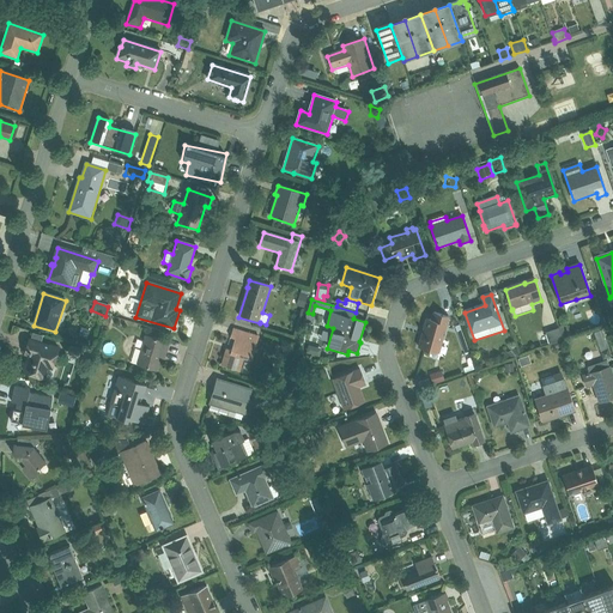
[(438,354),(449,317),(435,314),(432,321),(426,320),(419,349),(438,354)]
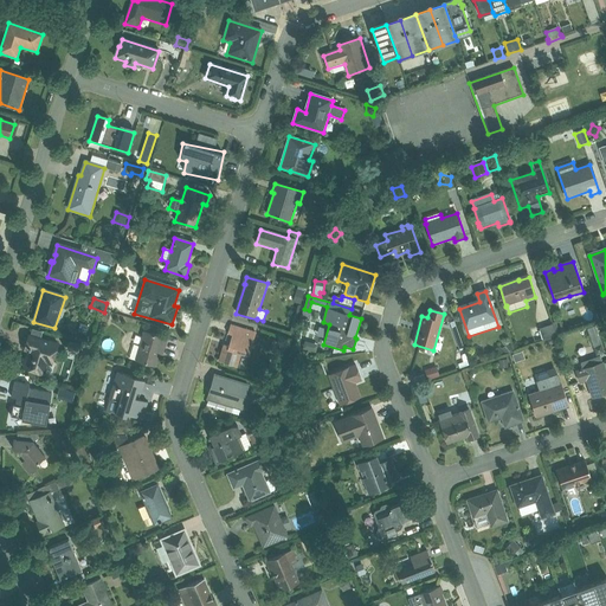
[(311,315),(302,313),(300,320),(309,322),(311,315)]
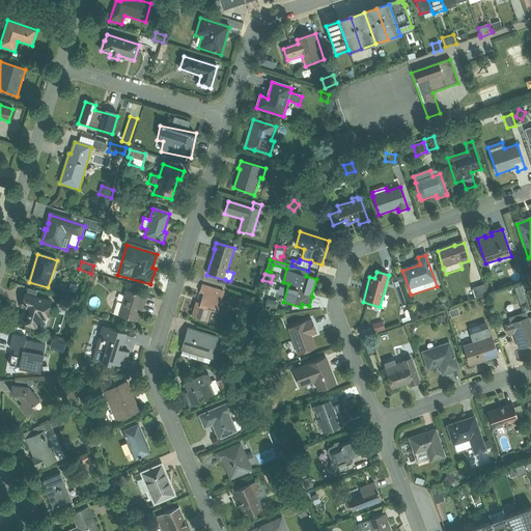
[(398,282),(394,283),(402,307),(407,306),(398,282)]
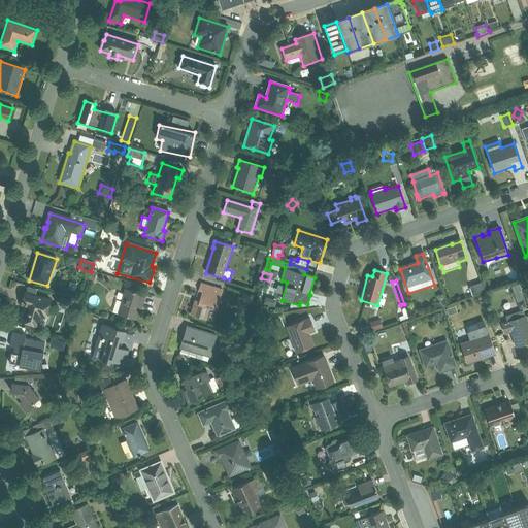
[(77,285),(70,283),(68,290),(75,293),(77,285)]
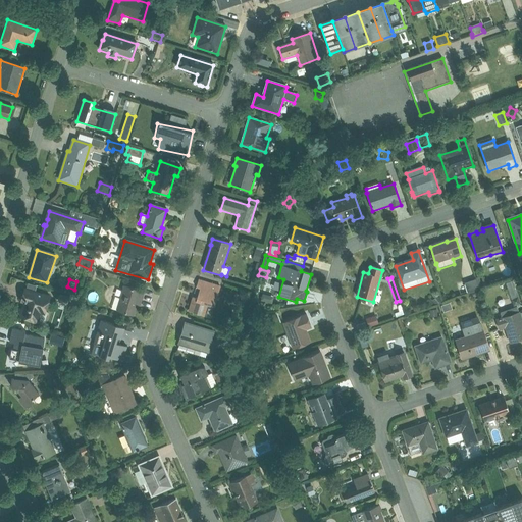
[(465,283),(468,296),(479,292),(479,291),(476,280),(465,283)]
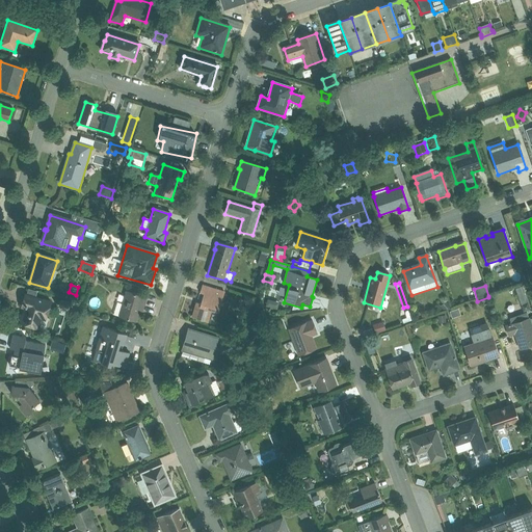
[(213,324),(216,314),(218,314),(224,293),(202,287),(200,294),(204,295),(201,306),(196,303),(192,318),(213,324)]
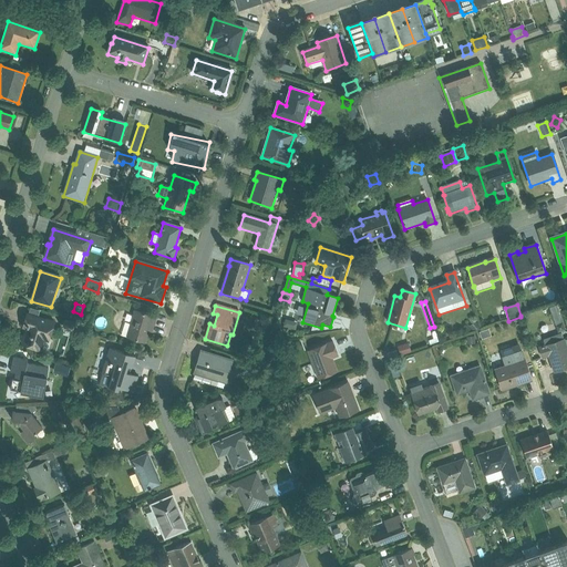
[(559,309),(552,307),(548,316),(556,319),(559,309)]
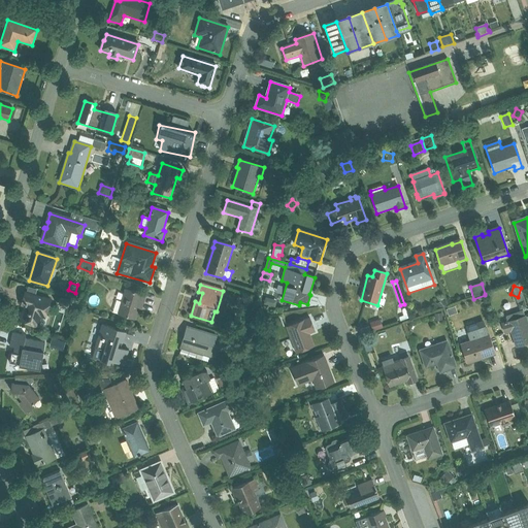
[(118,315),(135,320),(140,301),(143,302),(145,296),(126,289),(118,315)]
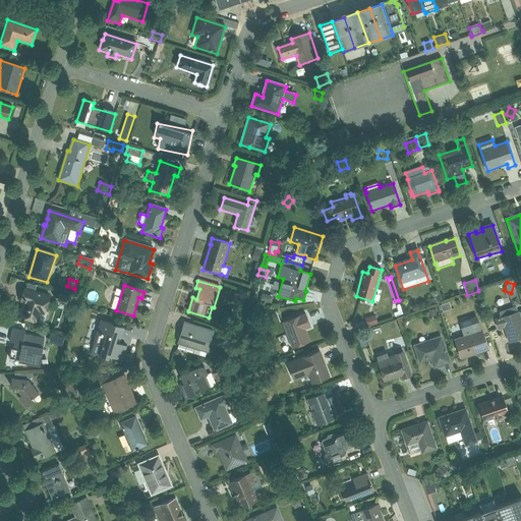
[(45,315),(51,297),(25,290),(21,301),(25,302),(23,308),(21,309),(19,313),(21,315),(20,316),(39,323),(41,314),(45,315)]
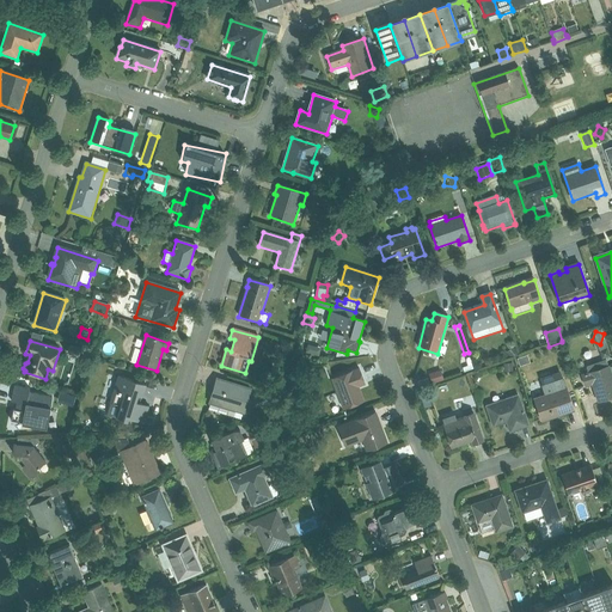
[(84,349),(71,346),(67,356),(80,360),(84,349)]
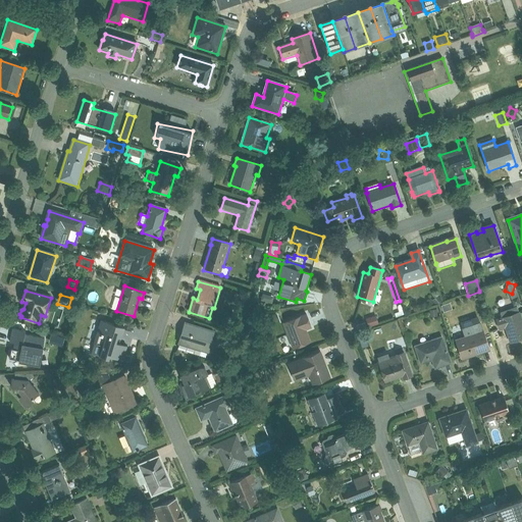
[(441,301),(437,297),(432,302),(436,306),(441,301)]
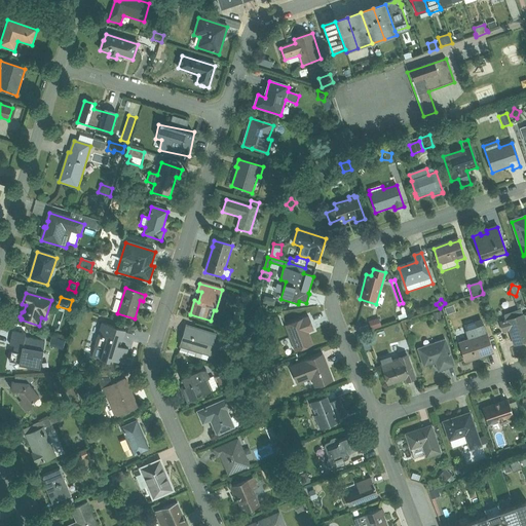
[(522,301),(515,303),(517,309),(524,307),(522,301)]
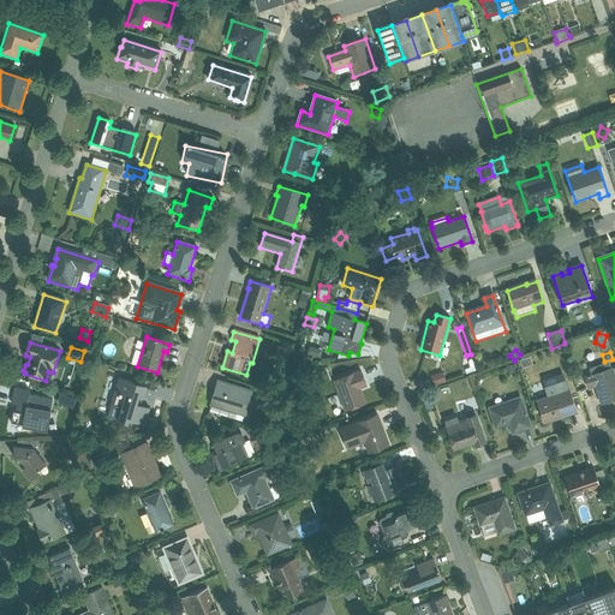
[(530,358),(520,360),(523,369),(532,365),(530,358)]
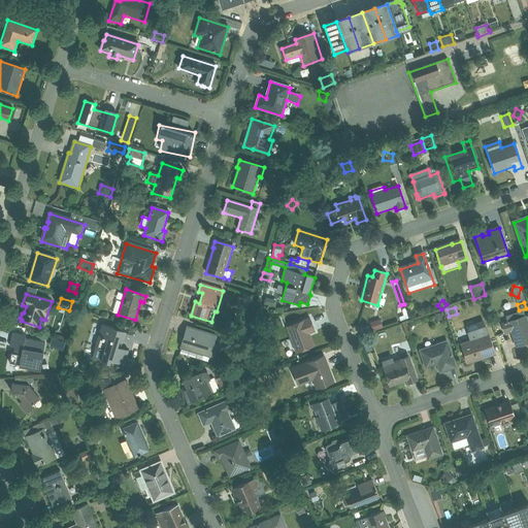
[(517,348),(527,343),(527,324),(526,318),(524,312),(522,311),(507,317),(506,319),(507,322),(501,324),(505,334),(510,332),(517,348)]
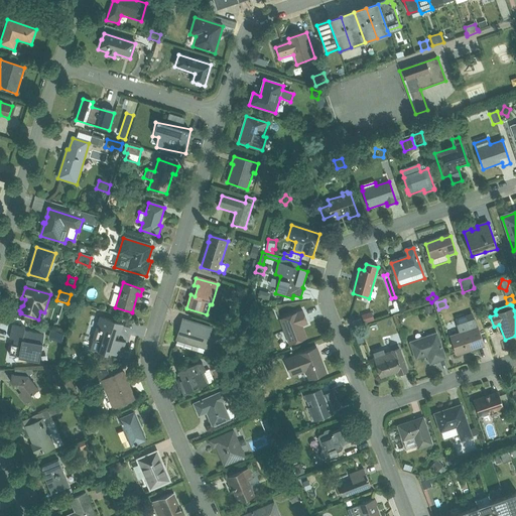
[(279,320),(289,346),(306,340),(301,327),(307,325),(302,311),(279,320)]
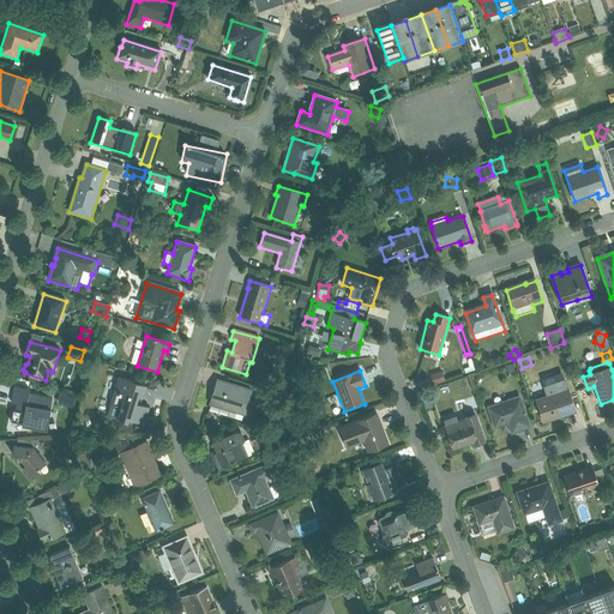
[(288,379),(295,385),(301,378),(294,372),(288,379)]
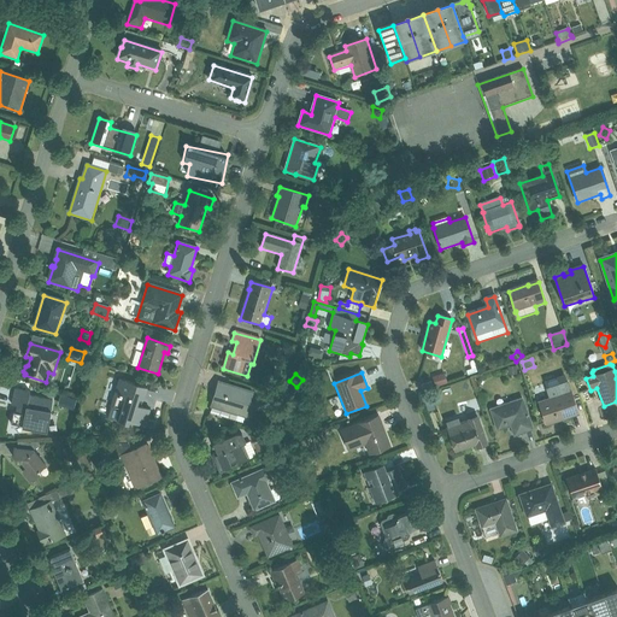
[(432,378),(436,389),(448,386),(444,374),(432,378)]
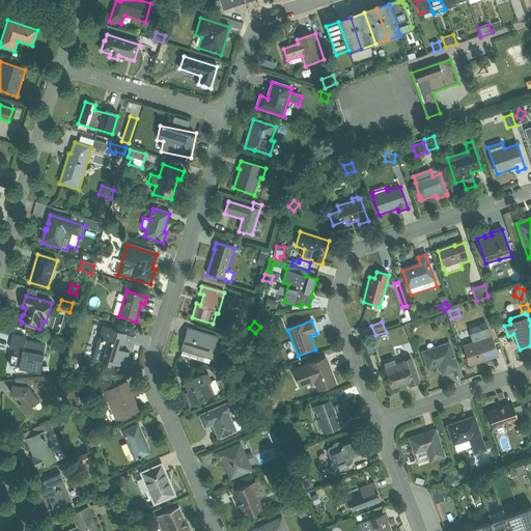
[(470,366),(498,357),(488,329),(487,329),(485,323),(469,329),(471,335),(470,335),(472,342),(464,345),(470,366)]
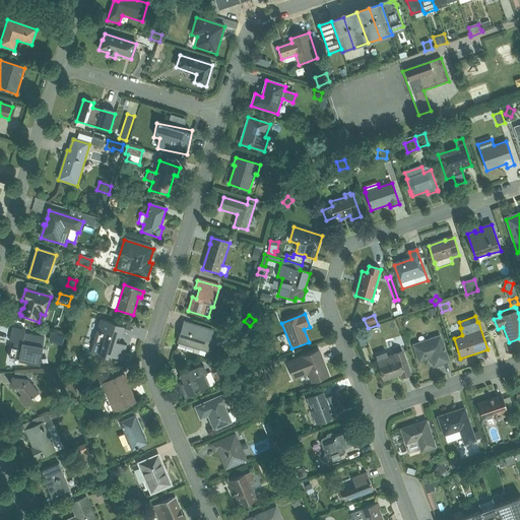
[(111,356),(122,360),(126,345),(116,342),(117,336),(121,337),(124,327),(100,320),(92,342),(93,343),(90,353),(110,359),(111,356)]
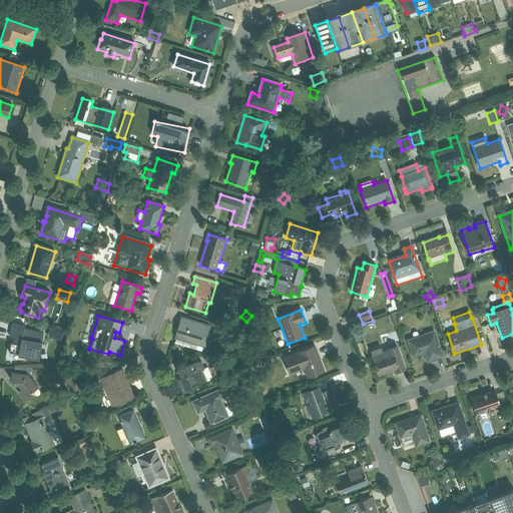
[(204,348),(209,349),(213,336),(209,334),(210,328),(181,319),(175,339),(176,339),(174,344),(202,352),(203,348),(204,349),(204,348)]
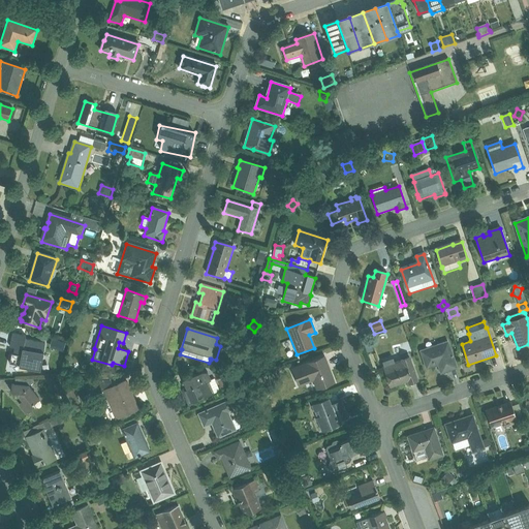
[(20,368),(41,372),(45,344),(26,340),(26,337),(12,335),(10,348),(23,350),(20,368)]
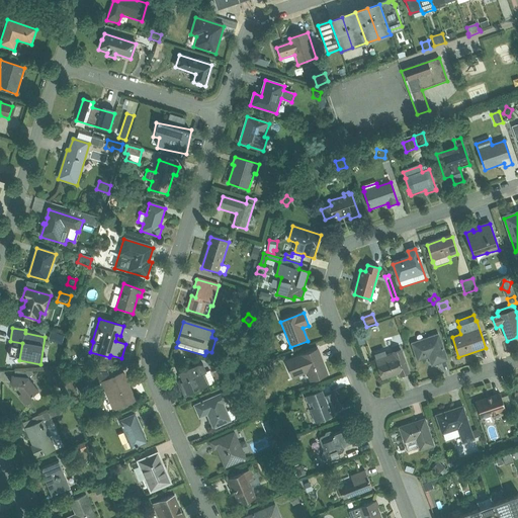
[(232,331),(226,333),(230,341),(235,339),(232,331)]
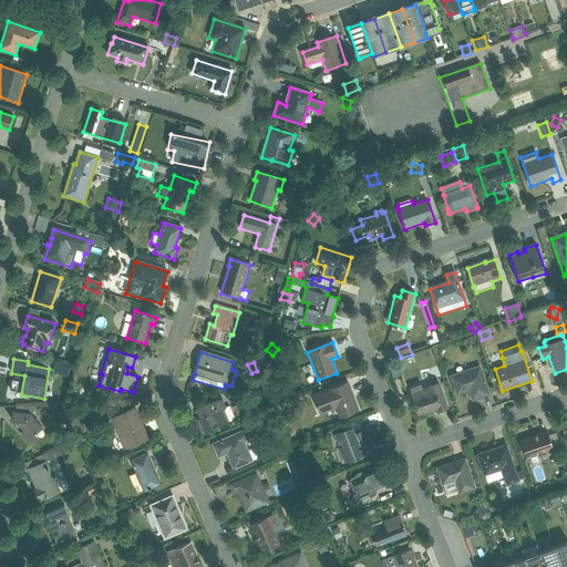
[(71,370),(55,364),(53,372),(69,377),(71,370)]
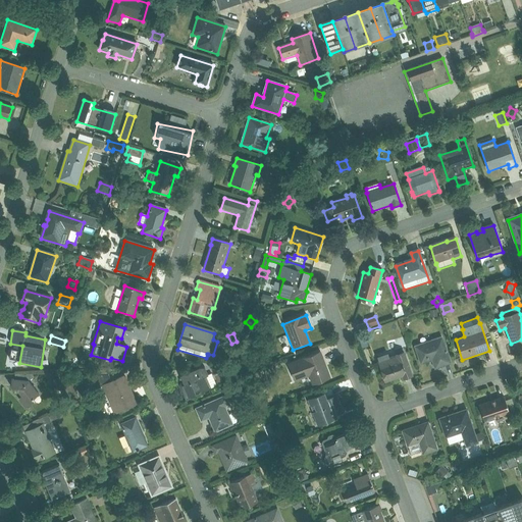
[(435,369),(451,364),(441,337),(414,347),(420,366),(432,362),(435,369)]
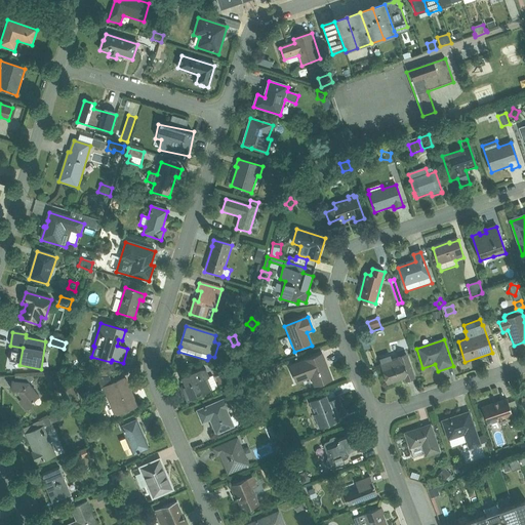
[(362,344),(364,351),(370,349),(368,341),(362,344)]
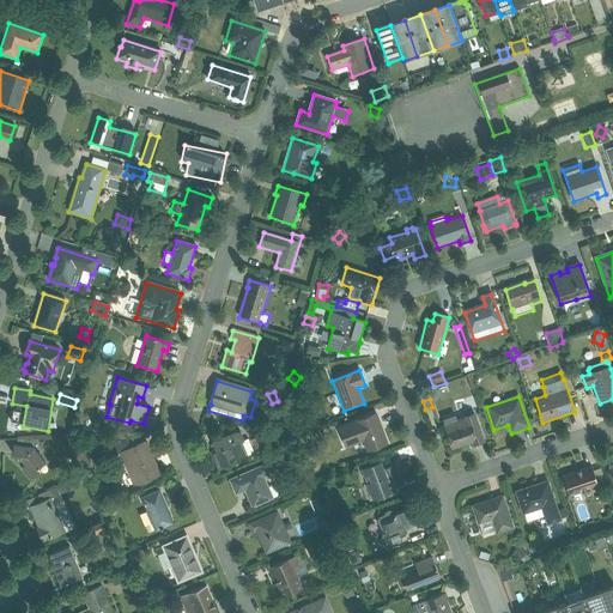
[(366,453),(388,445),(376,413),(338,426),(346,449),(363,443),(366,453)]
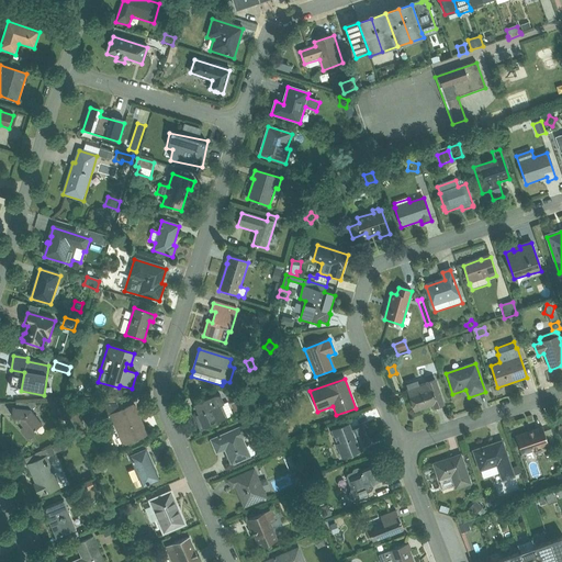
[(435,409),(444,406),(435,381),(419,386),(417,381),(406,385),(408,391),(415,412),(434,405),(435,409)]
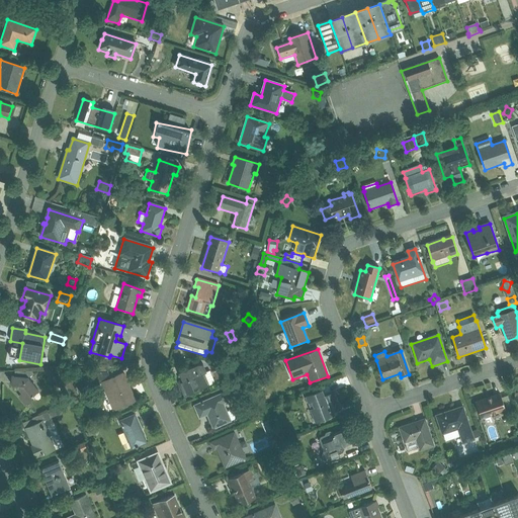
[(203,365),(198,365),(179,373),(183,382),(180,383),(186,397),(194,394),(192,389),(198,386),(200,391),(209,386),(209,385),(216,383),(210,371),(206,373),(203,365)]
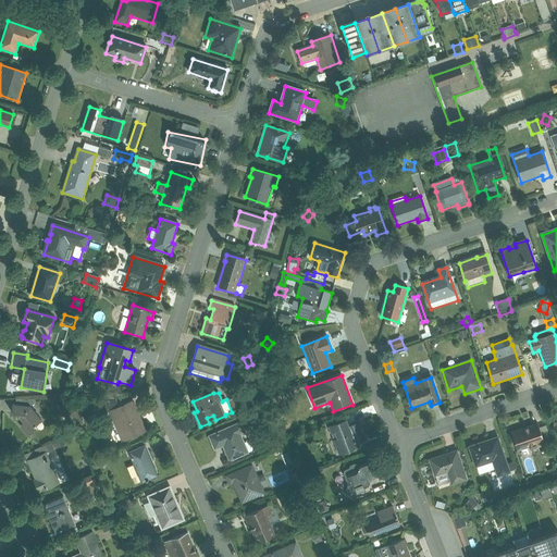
[(122,443),(146,432),(133,403),(120,408),(115,400),(115,395),(102,396),(106,404),(99,406),(103,416),(109,413),(112,422),(110,423),(115,434),(118,433),(122,443)]
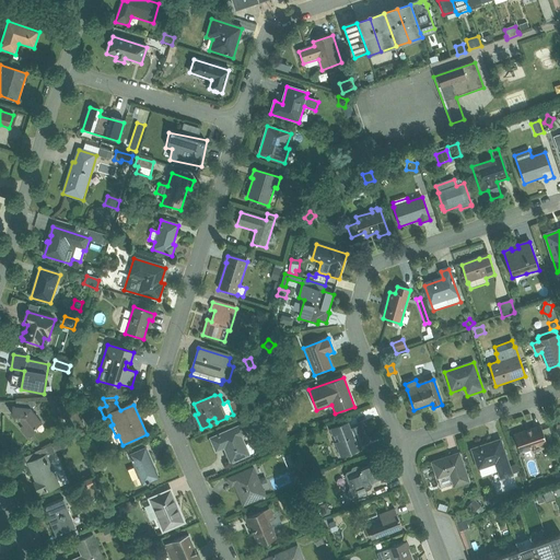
[(35,428),(42,423),(31,410),(13,408),(12,416),(20,417),(20,421),(24,428),(21,430),(28,439),(37,431),(35,428)]
